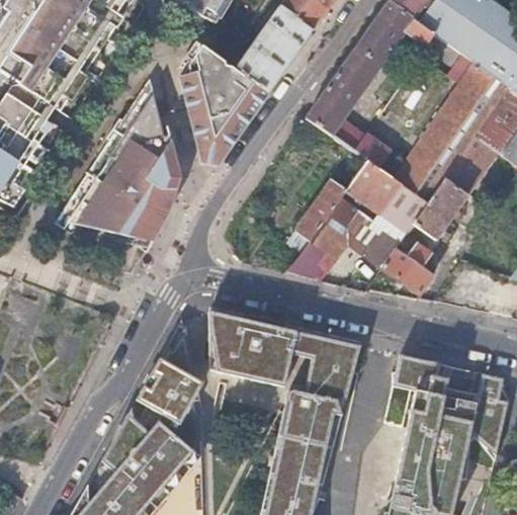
[(0,216),(5,219),(18,200),(6,194),(57,119),(133,11),(130,0),(0,0),(0,216)]
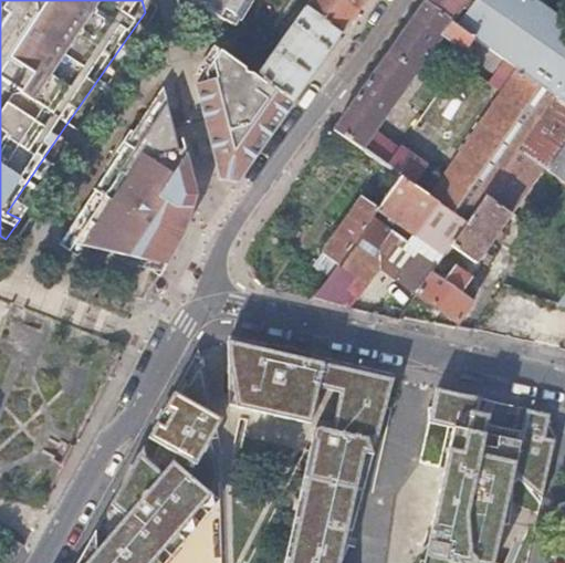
[(194,0),(236,23),(249,0),(194,0)]
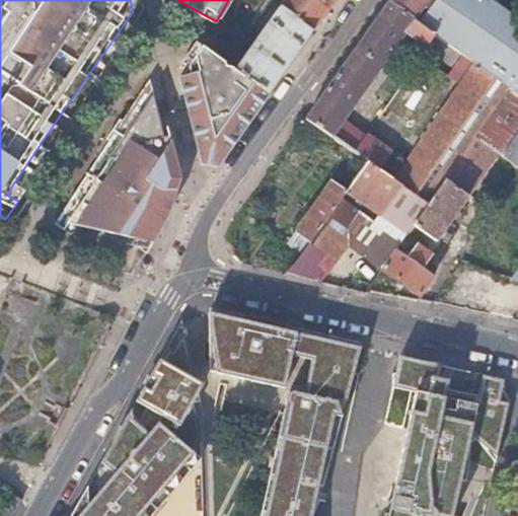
[(283,0),(235,67),(270,91),(335,0),(283,0)]
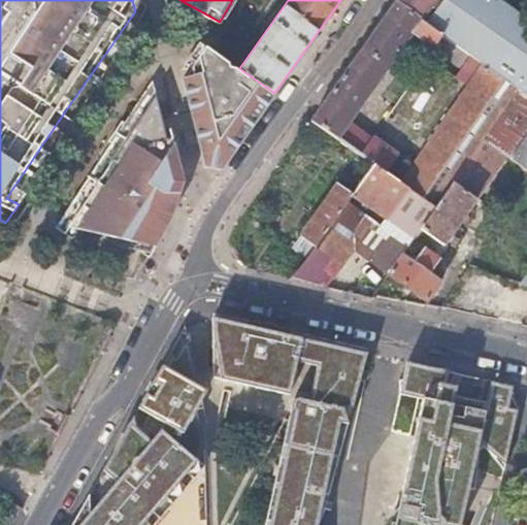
[(455,63),(464,48),(425,22),(395,0),(325,99),(351,118),(412,32),(455,63)]
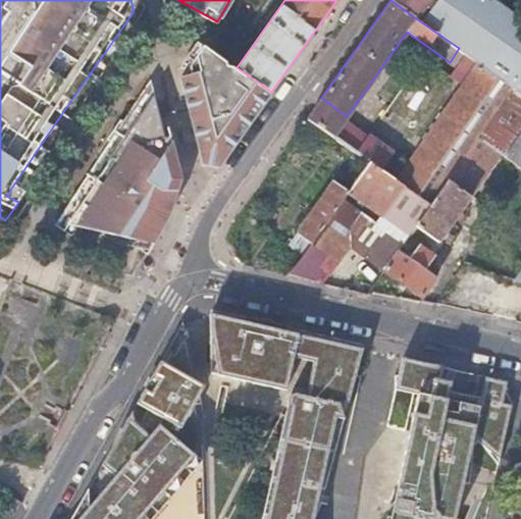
[(420,21),(434,0),(391,0),(420,21)]
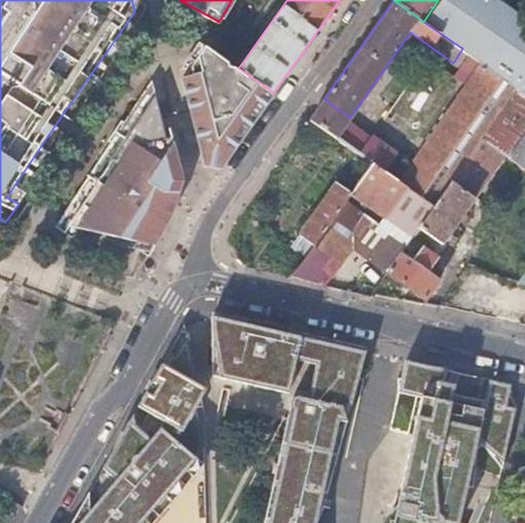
[(524,16),(500,0),(438,0),(423,22),(462,48),(471,54),(517,87),(524,92),(524,16)]
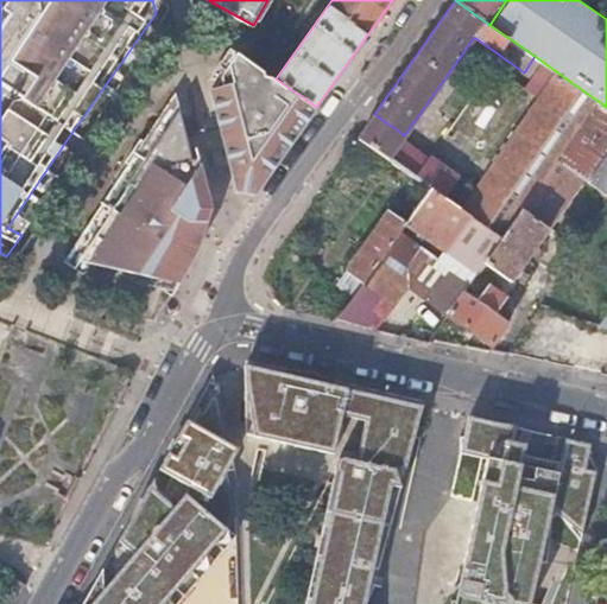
[(254,191),(316,107),(276,78),(272,75),(263,76),(263,70),(236,51),(220,74),(222,86),(212,88),(236,189),(254,191)]
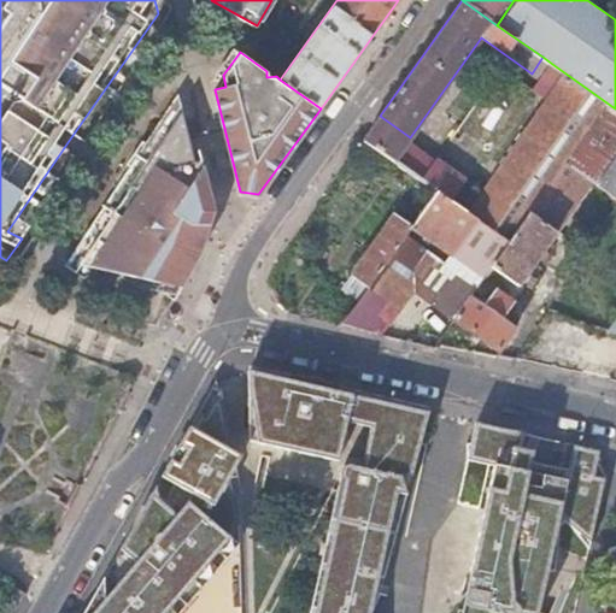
[(606,102),(552,64),(534,89),(549,98),(470,211),(511,240),(565,161),(606,102)]
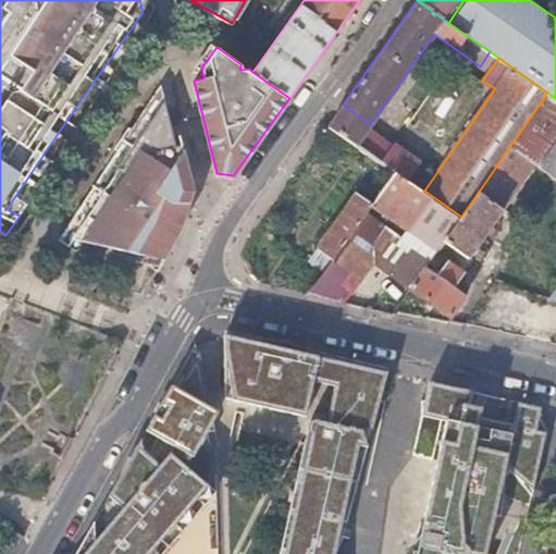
[(555,98),(547,93),(510,146),(534,163),(539,167),(555,142),(555,98)]
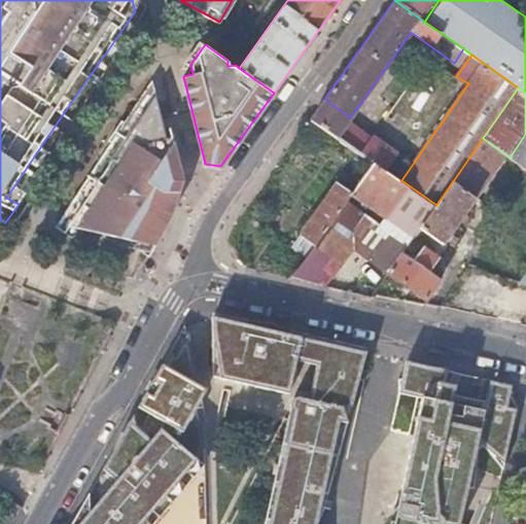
[(74,231),(148,247),(169,216),(181,181),(171,147),(159,150),(150,119),(158,117),(153,95),(140,113),(135,109),(47,231),(66,242),(74,231)]
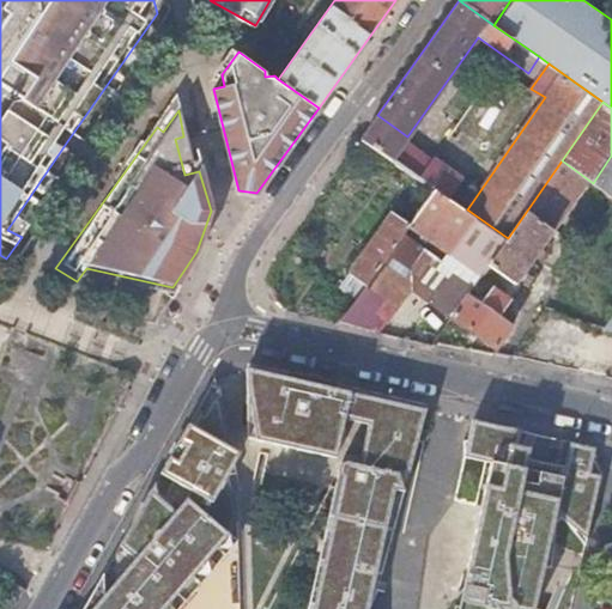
[(407,136),(377,115),(363,136),(393,158),(406,139),(407,136)]
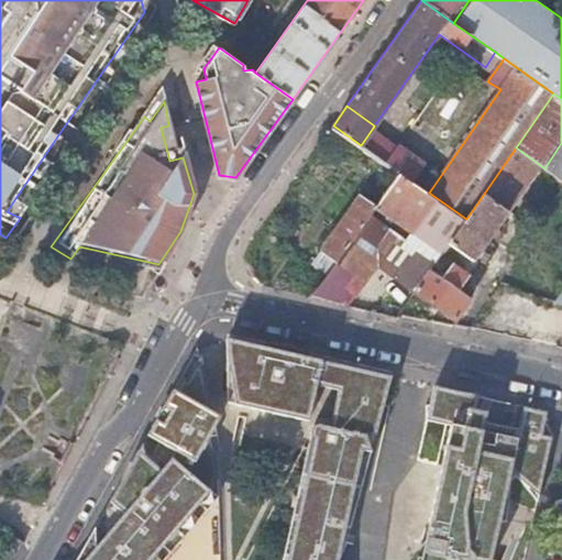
[(398,144),(373,128),(361,145),(385,162),(398,144)]
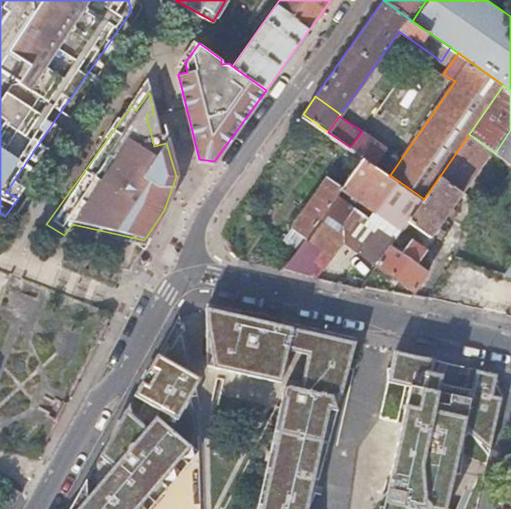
[(510,130),(495,153),(510,164),(510,130)]
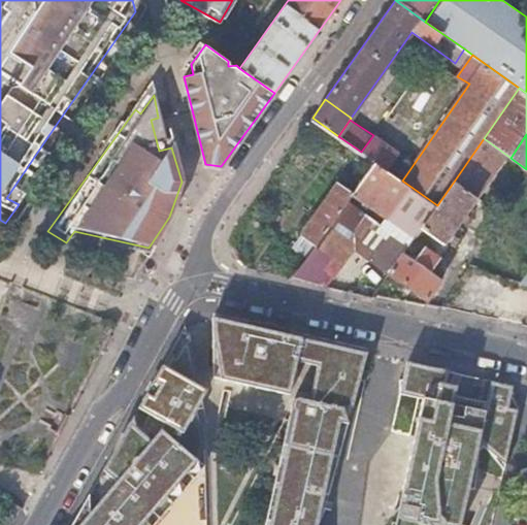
[(398,153),(373,135),(361,152),(375,161),(387,169),(398,153)]
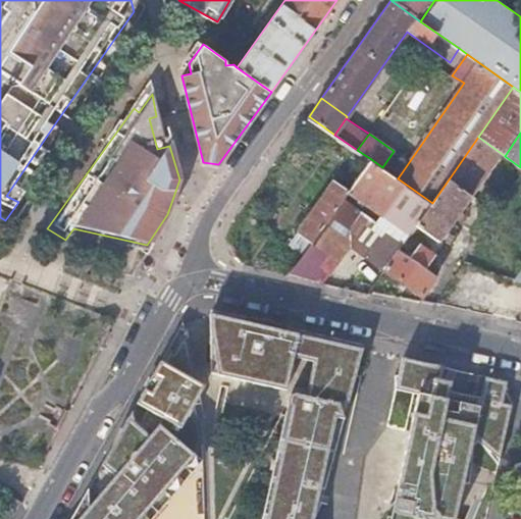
[(439,241),(501,153),(478,137),(432,203),(417,224),(439,241)]
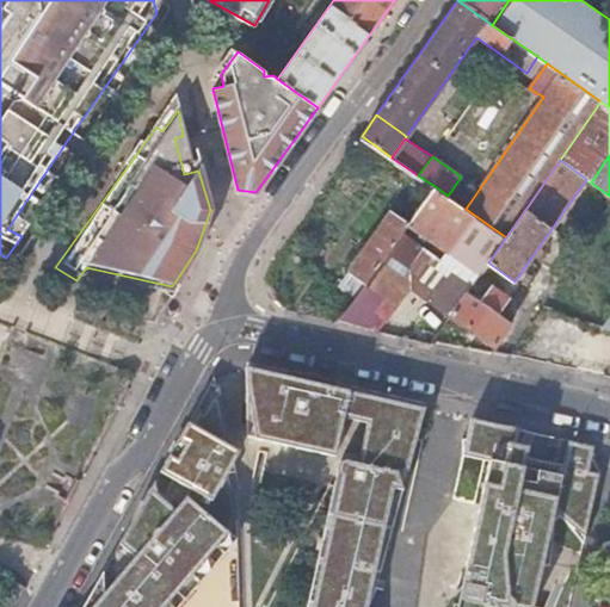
[(448,196),(435,186),(410,222),(481,272),(488,262),(506,237),(466,209),(448,196)]
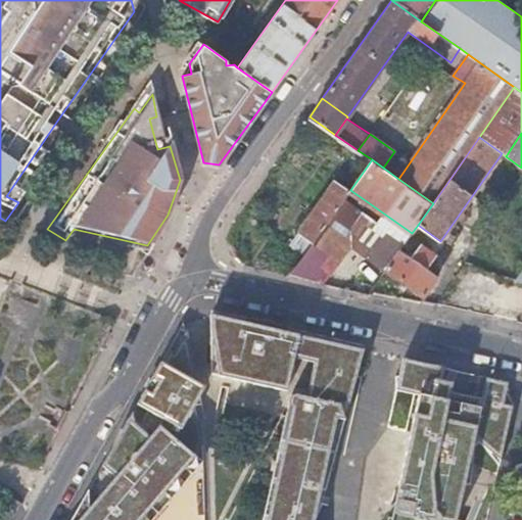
[(350,190),(336,179),(318,204),(298,232),(314,243),(350,190)]
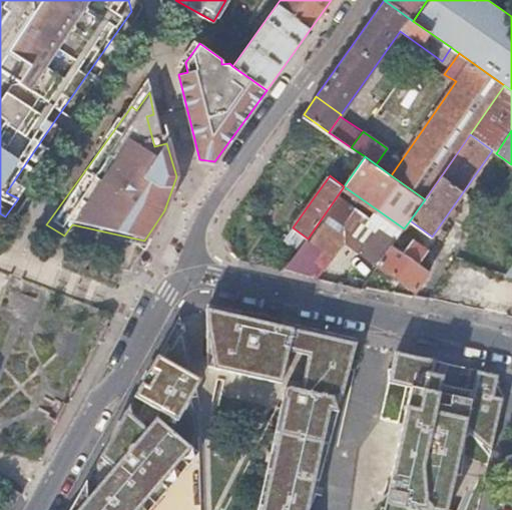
[(491,206),(481,199),(465,221),(475,229),(491,206)]
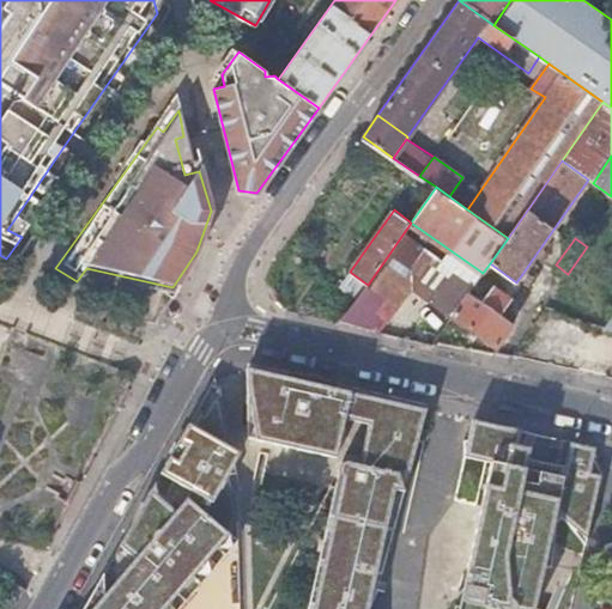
[(361,281),(345,270),(337,284),(352,294),(361,281)]
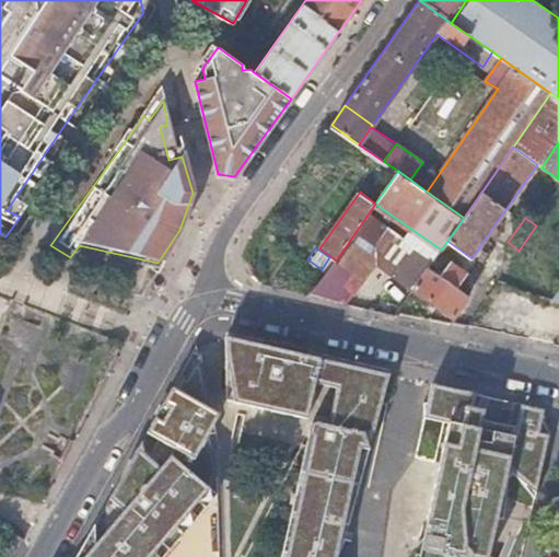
[(415,289),(454,316),(468,297),(456,288),(467,273),(451,260),(440,277),(429,268),(415,289)]
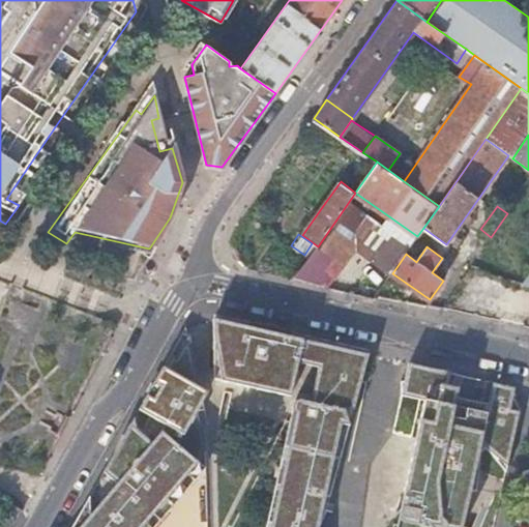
[(154,268),(148,264),(143,271),(150,275),(154,268)]
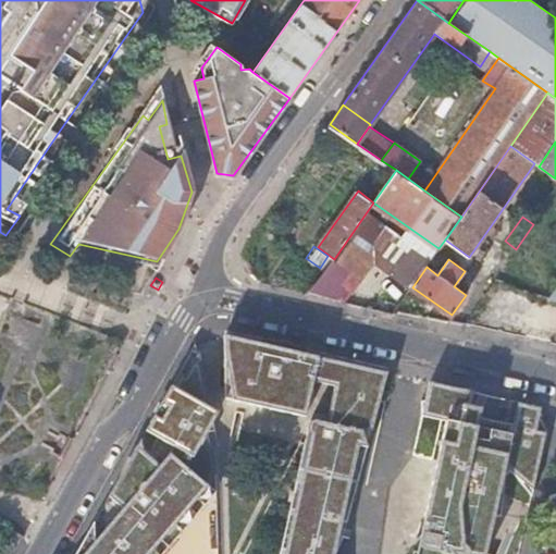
[(319,356),(227,334),(226,396),(306,415),(313,398),(312,383),(321,372),(319,356)]
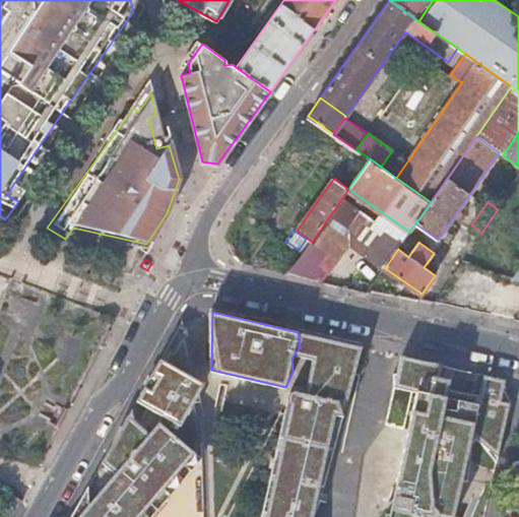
[(200,400),(180,322),(136,402),(146,407),(141,419),(129,414),(69,516),(152,516),(202,458),(199,452),(201,431),(191,407),(200,400)]
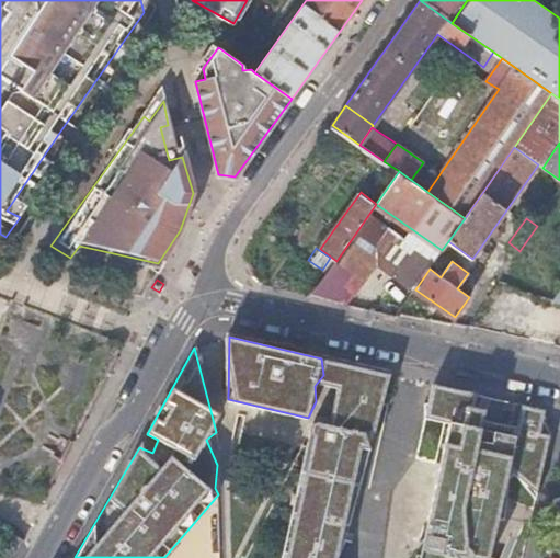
[(392,373),(345,364),(334,387),(350,393),(339,426),(317,423),(285,557),(338,557),(350,524),(392,373)]
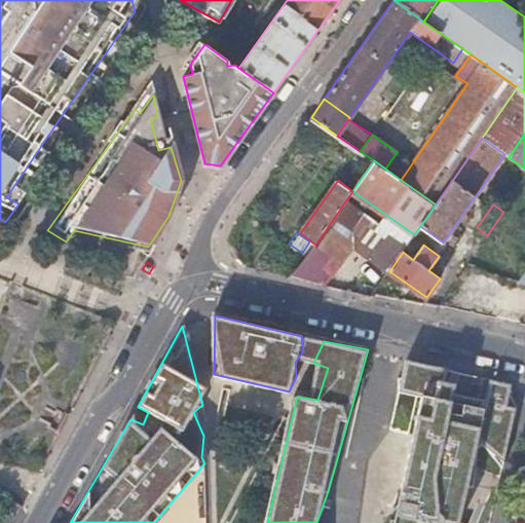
[(454,371),(424,363),(419,381),(401,377),(403,391),(422,397),(405,481),(394,506),(396,522),(398,522),(414,515),(415,513),(409,512),(411,505),(425,506),(430,501),(433,493),(438,495),(473,484),(481,443),(505,467),(518,406),(508,381),(484,377),(479,400),(486,401),(484,409),(443,399),(444,390),(454,371)]
